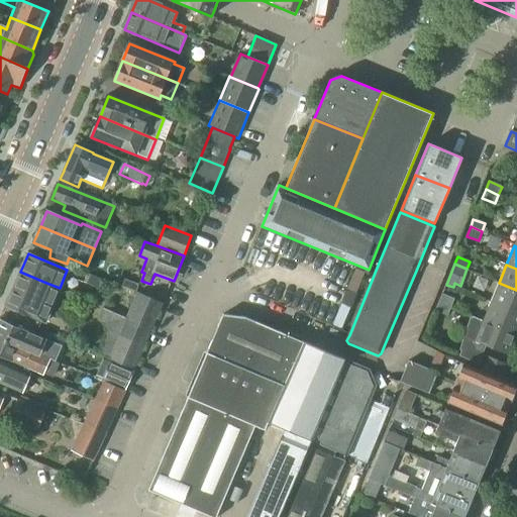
[(20,272),(6,306),(44,322),(53,302),(60,288),(46,283),(20,272)]
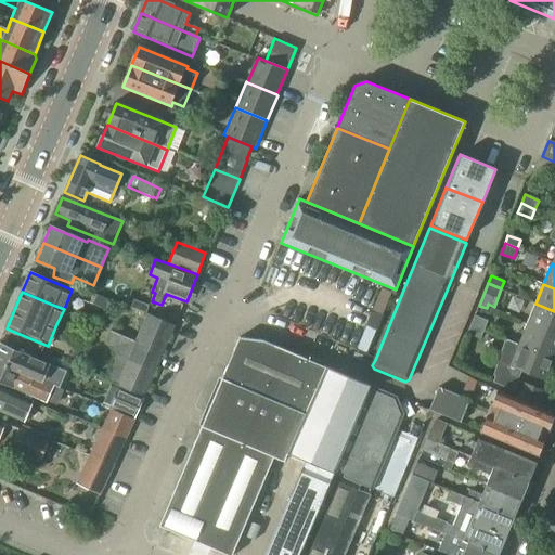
[(527,323),(554,335),(554,311),(536,304),(527,323)]
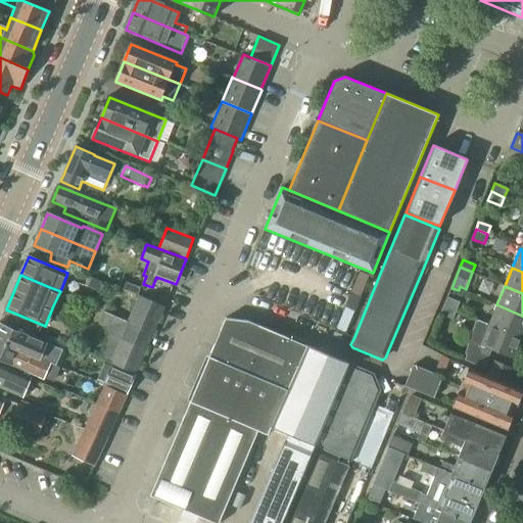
[(140,296),(128,323),(117,318),(99,359),(136,375),(167,308),(140,296)]
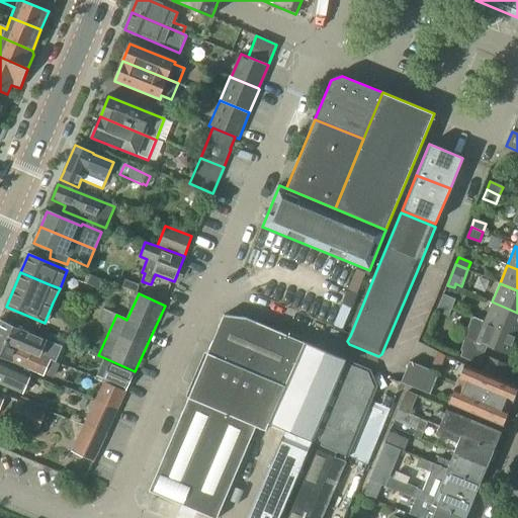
[(440,303),(452,308),(455,299),(443,294),(440,303)]
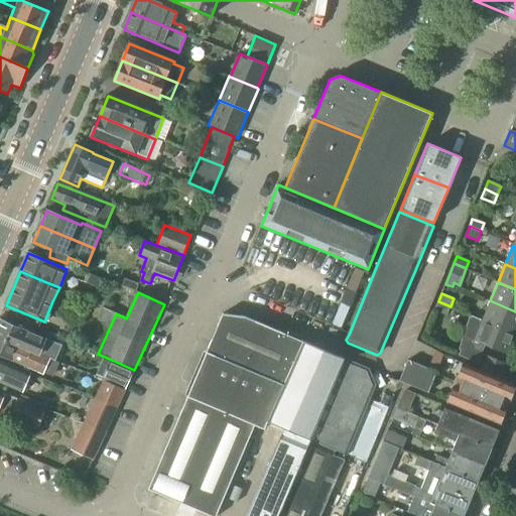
[(482,319),(515,334),(515,333),(515,311),(490,300),(482,319)]
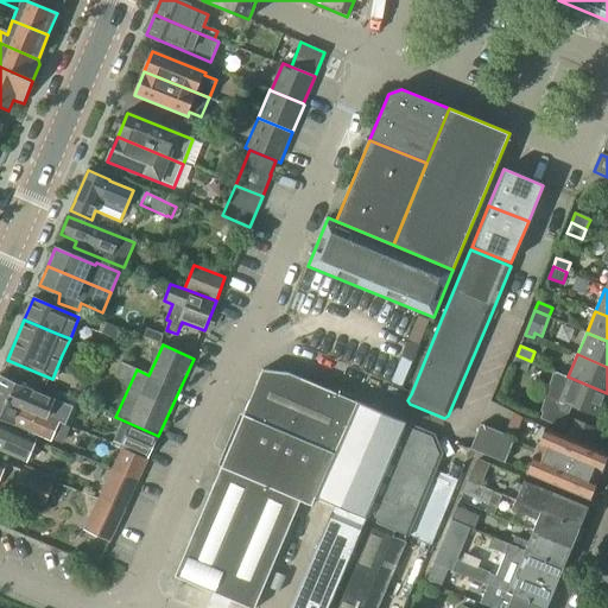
[(531,361),(517,355),(512,366),(526,372),(531,361)]
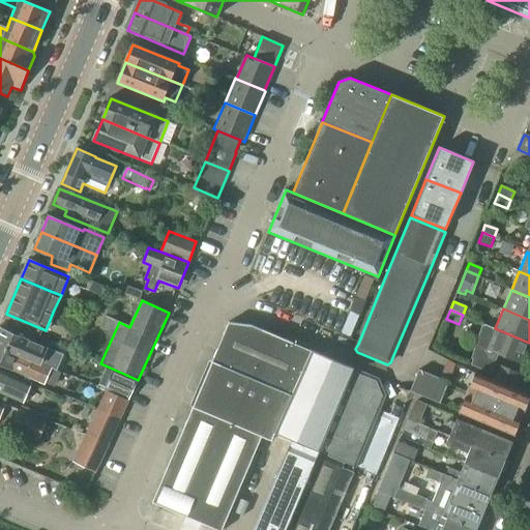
[(251,324),(229,322),(213,359),(292,394),(295,388),(313,350),(251,324)]
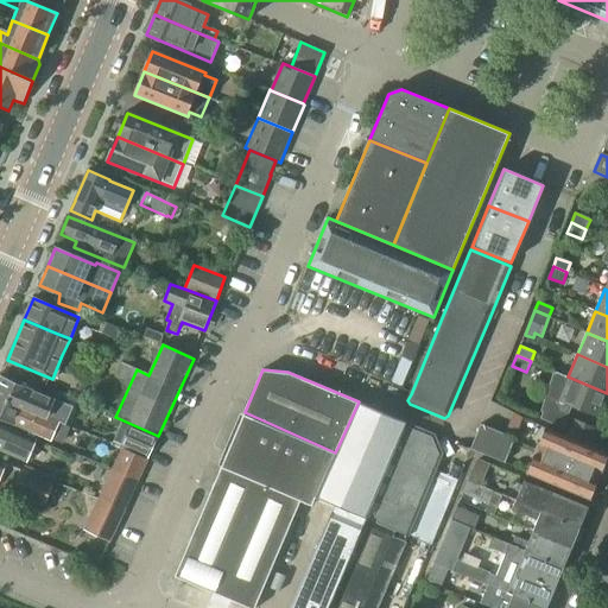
[(542,412),(543,413),(540,418),(563,428),(572,406),(597,417),(607,393),(568,377),(568,378),(556,372),(555,373),(552,372),(542,412)]
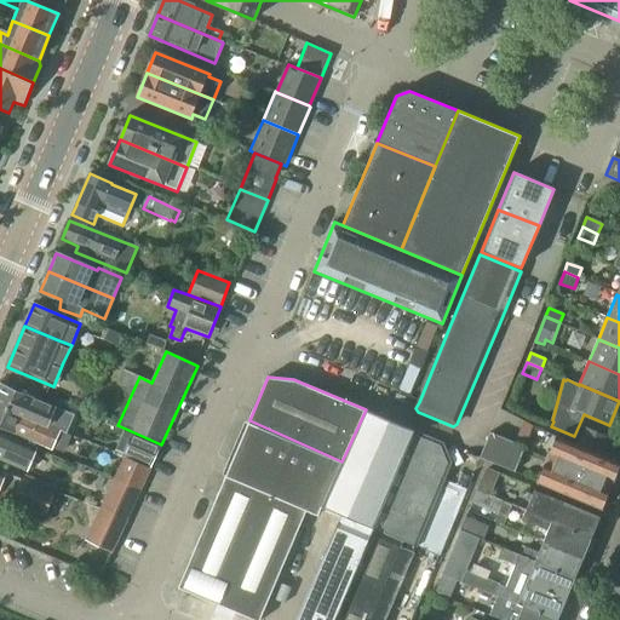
[(0,402),(50,424),(57,407),(1,383),(0,382),(0,402)]
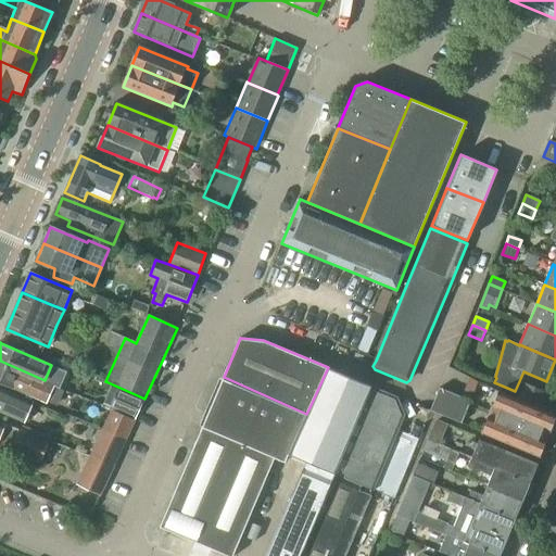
[(0,361),(0,383),(13,389),(48,404),(48,403),(58,406),(64,391),(54,387),(53,384),(45,380),(0,361)]
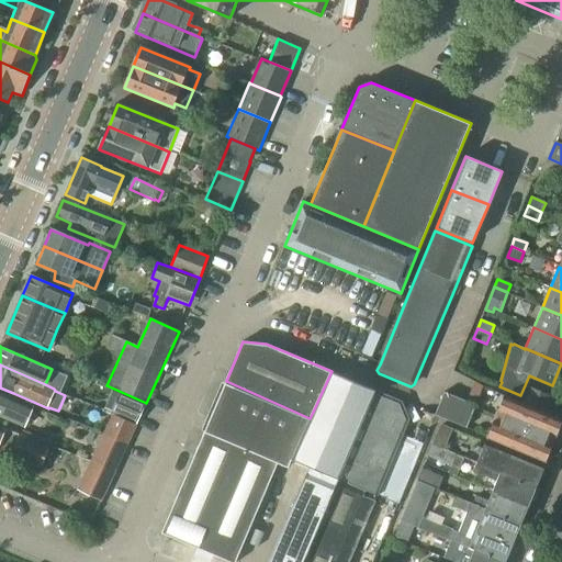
[(310,467),(339,480),(366,491),(378,495),(411,419),(403,401),(332,371),(313,412),(310,418),(292,459),(310,467)]
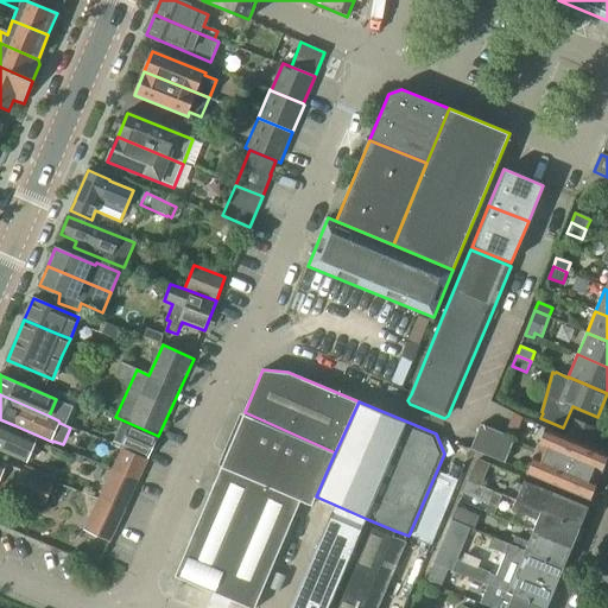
[(209,494),(175,576),(249,607),(254,607),(301,501),(312,506),(316,496),(335,453),(245,412),(209,494)]
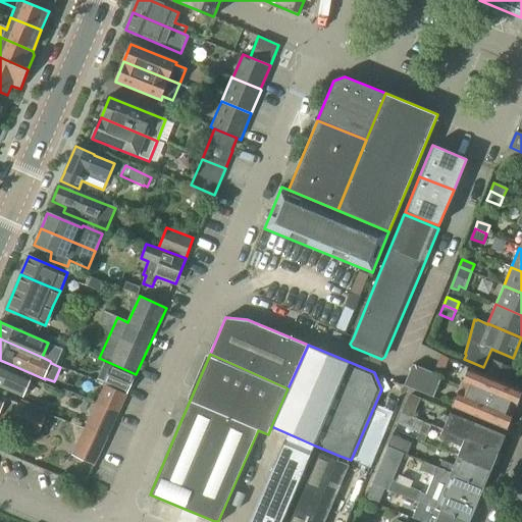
[(493,361),(487,375),(504,382),(510,368),(493,361)]
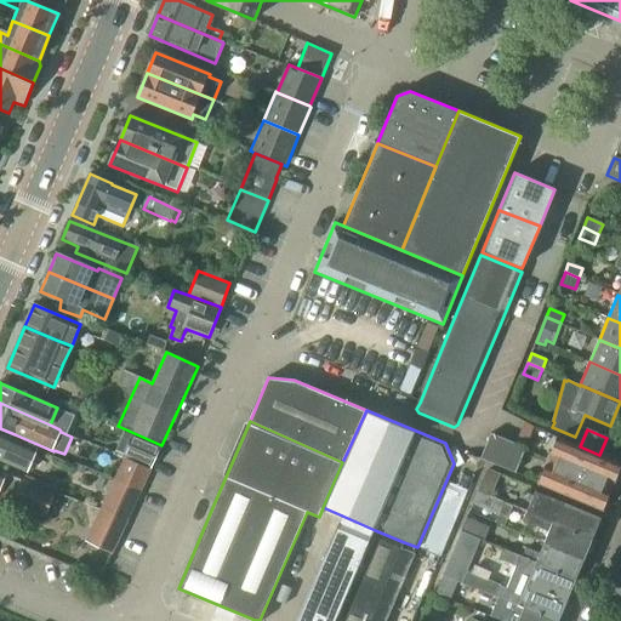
[(117,451),(125,455),(124,455),(152,467),(160,446),(134,434),(132,436),(125,432),(117,451)]
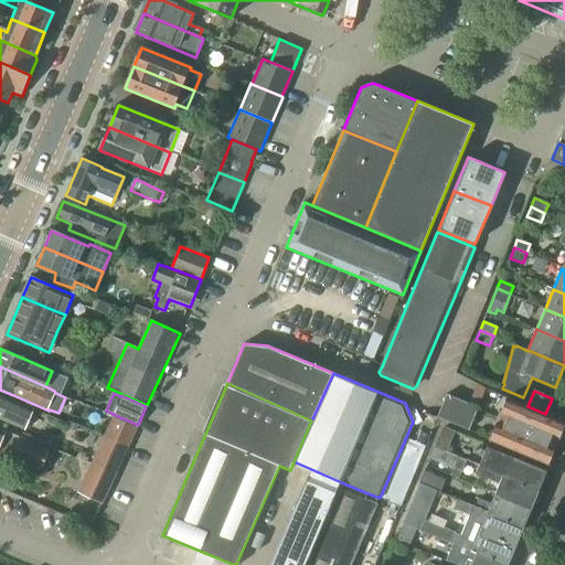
[(0,418),(24,429),(33,409),(0,395),(0,418)]
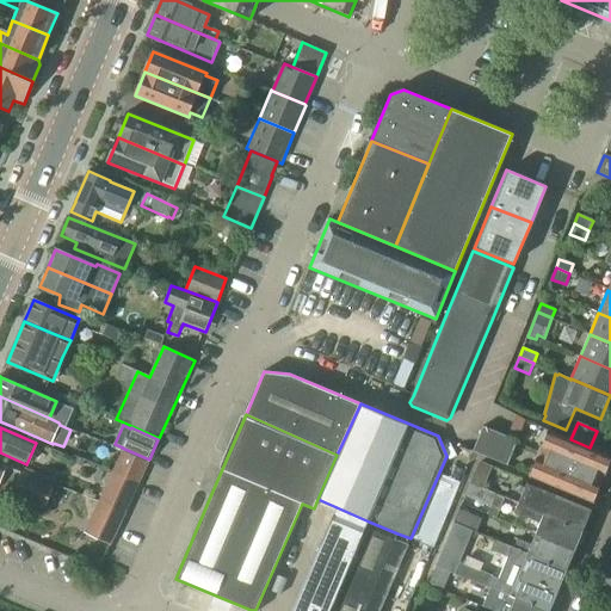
[(517,440),(483,427),(473,451),(507,464),(517,440)]
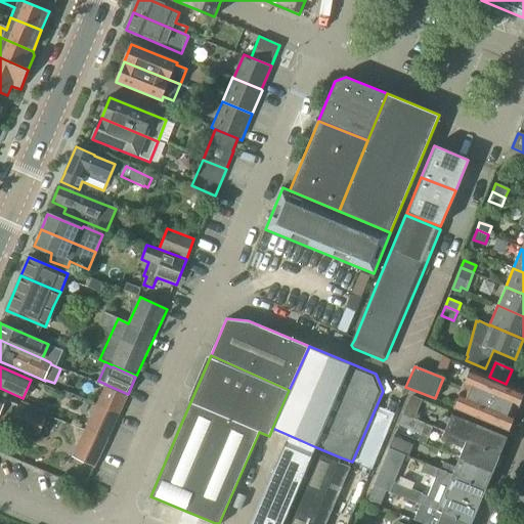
[(489,377),(469,368),(453,406),(508,429),(523,391),(506,384),(489,377)]
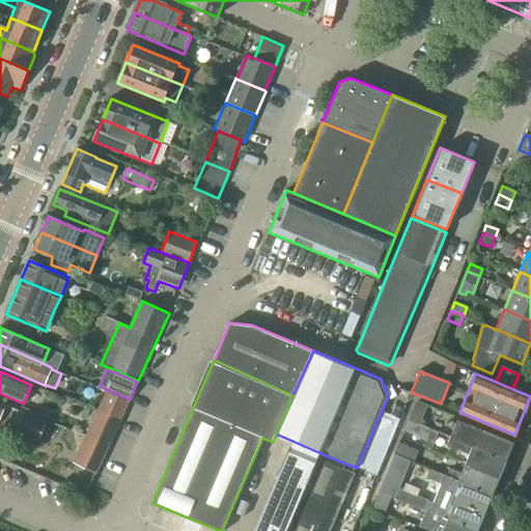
[(107,392),(100,408),(99,410),(121,419),(130,399),(106,389),(105,391),(107,392)]
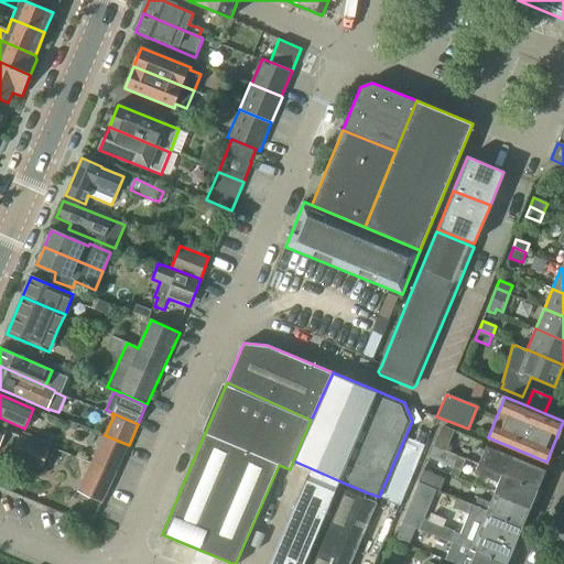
[(441,429),(433,446),(445,451),(452,433),(441,429)]
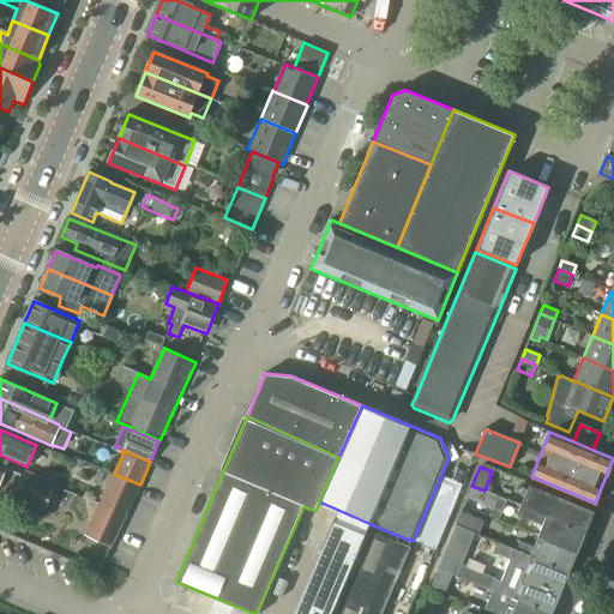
[(2,469),(0,468),(0,493),(12,498),(46,511),(54,487),(20,475),(20,474),(4,468),(2,469)]
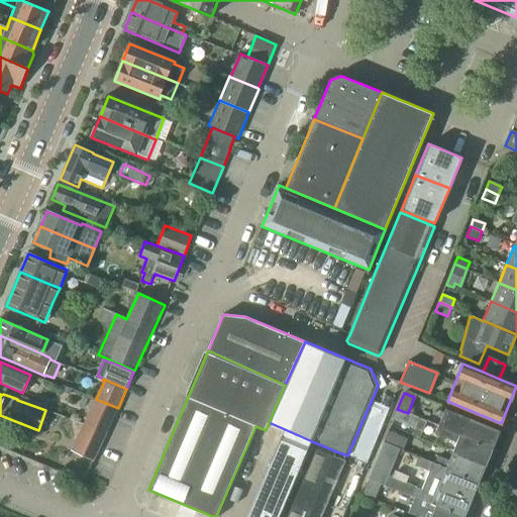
[(85,423),(107,432),(118,408),(96,399),(85,423)]
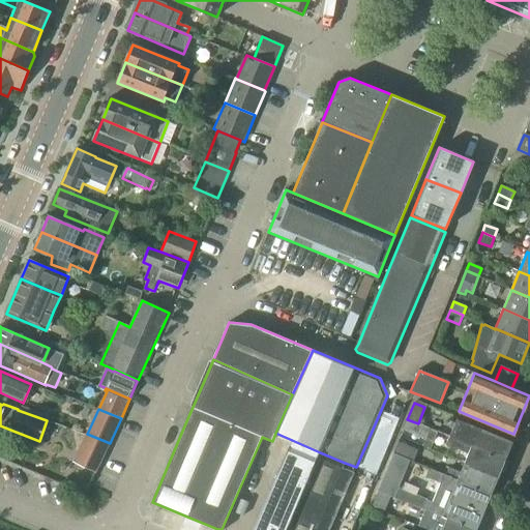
[(407,419),(401,436),(420,444),(428,428),(418,423),(407,419)]
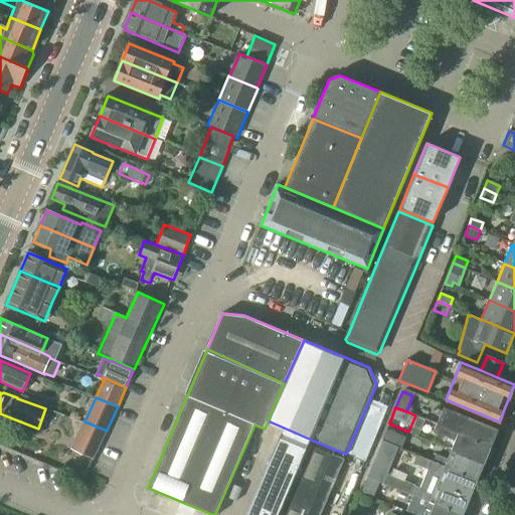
[(489,447),(496,428),(444,407),(437,425),(446,428),(489,447)]
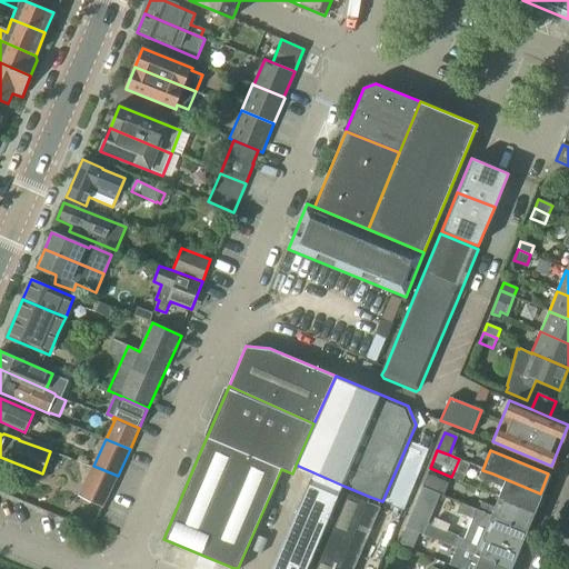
[(93,466),(93,467),(80,495),(103,505),(118,476),(93,466)]
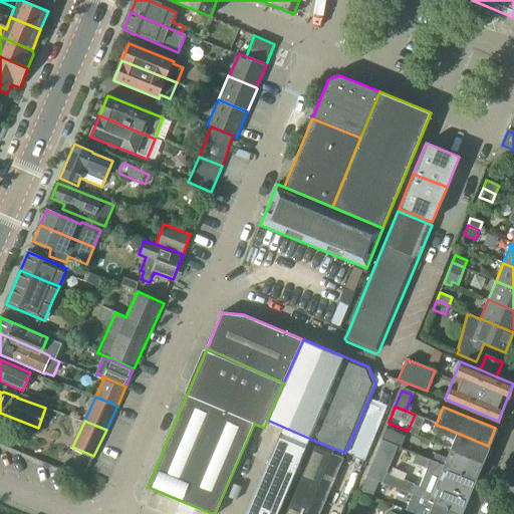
[(389,423),(380,441),(397,447),(401,449),(408,431),(389,423)]
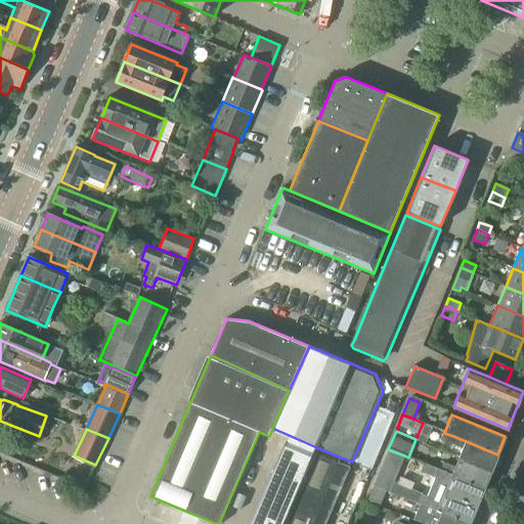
[(444,433),(440,440),(450,444),(462,448),(459,456),(490,470),(497,454),(453,436),(444,433)]
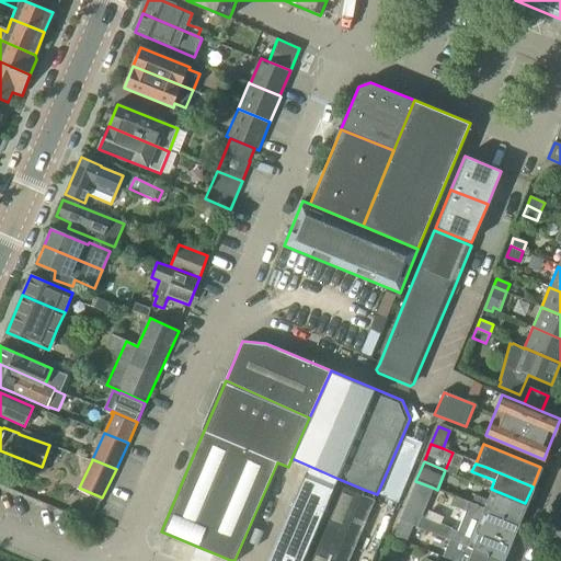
[(334,560),(365,490),(339,479),(309,466),(267,560),(334,560)]
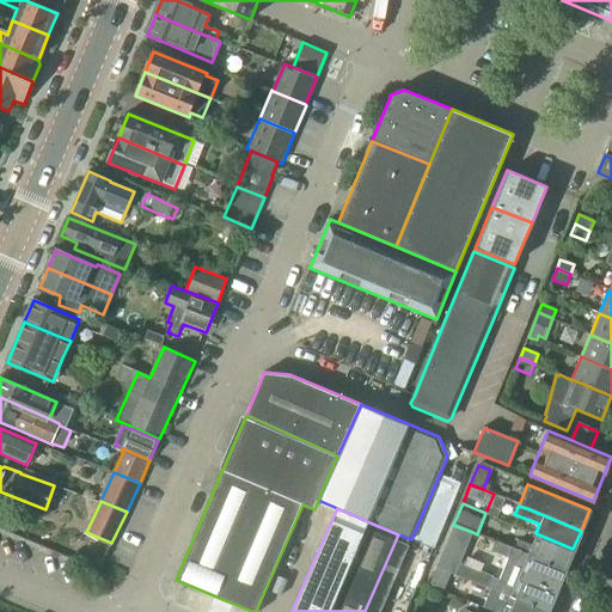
[(453,525),(436,565),(452,571),(456,574),(490,587),(491,588),(548,611),(556,591),(503,569),(500,579),(460,563),(472,532),(453,525)]
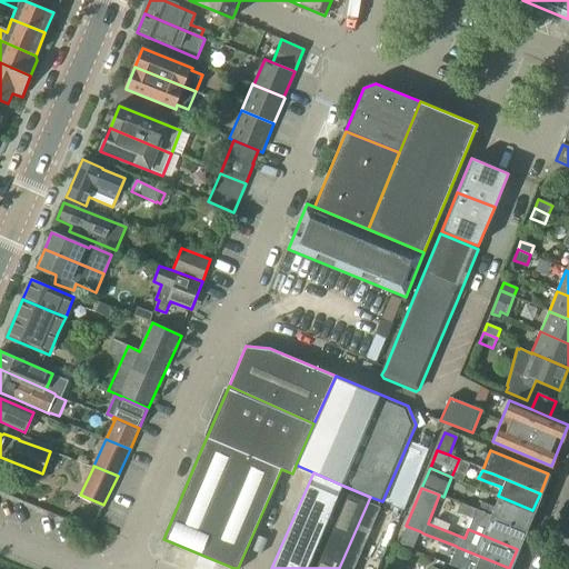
[(481,501),(478,510),(525,530),(532,510),(498,496),(493,506),(481,501)]
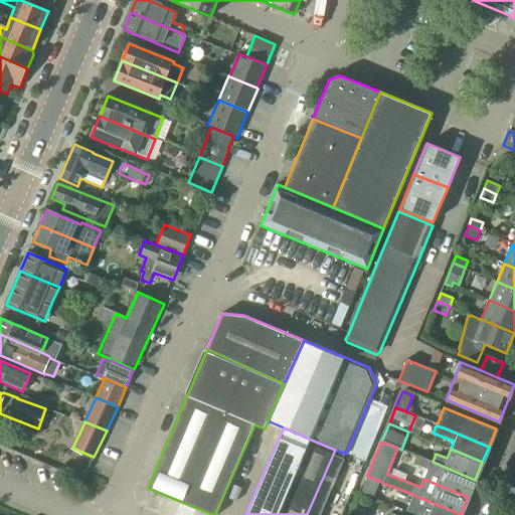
[(418,457),(415,464),(427,469),(423,479),(468,497),(475,480),(433,462),(418,457)]
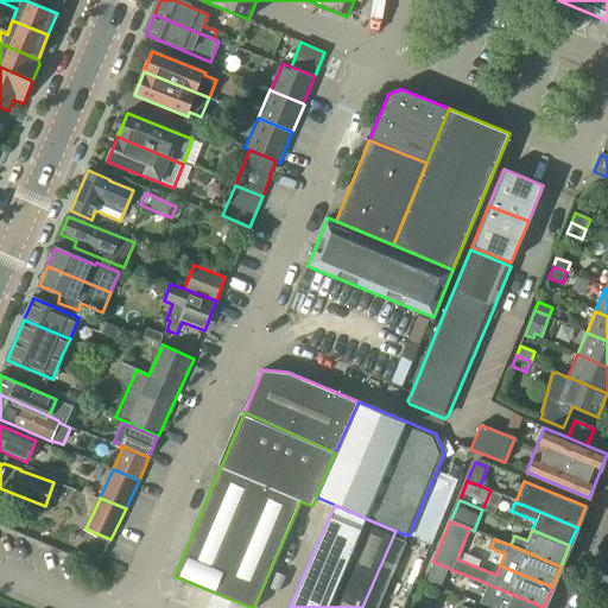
[(435,564),(428,583),(441,589),(448,570),(449,568),(434,562),(434,564),(435,564)]
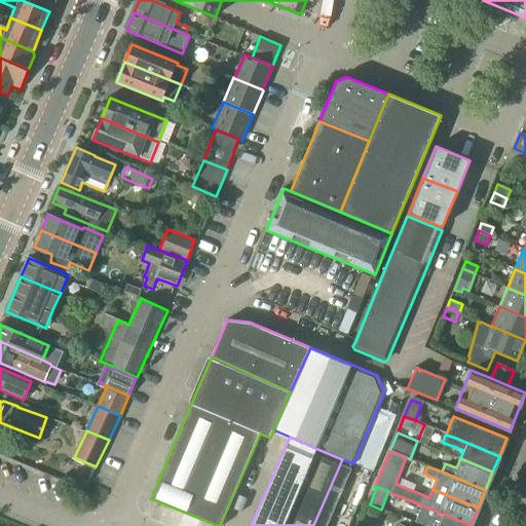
[(421,506),(415,522),(417,523),(423,525),(470,525),(471,525),(422,505),(421,506)]
